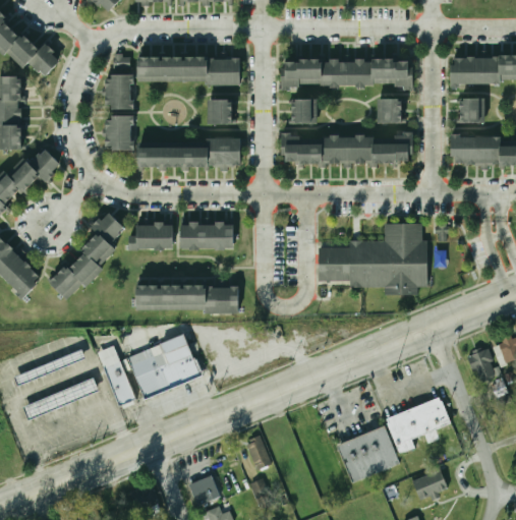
[(91,0),(108,13),(117,0),(91,0)]
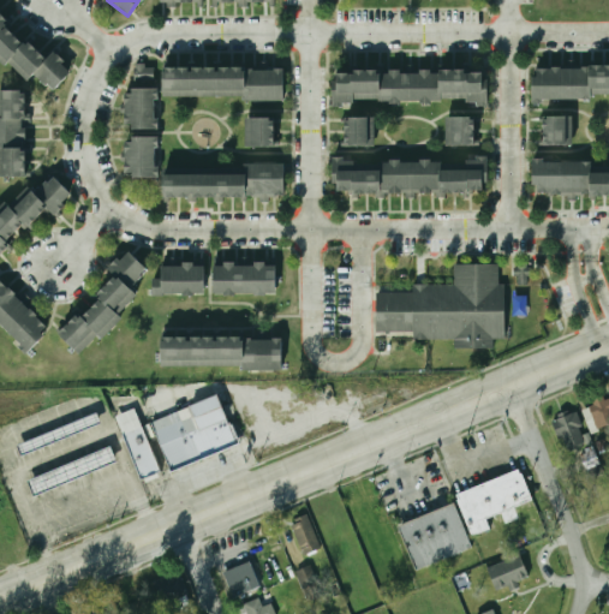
[(0,60),(23,83),(33,73),(51,91),(66,77),(0,11),(0,60)]
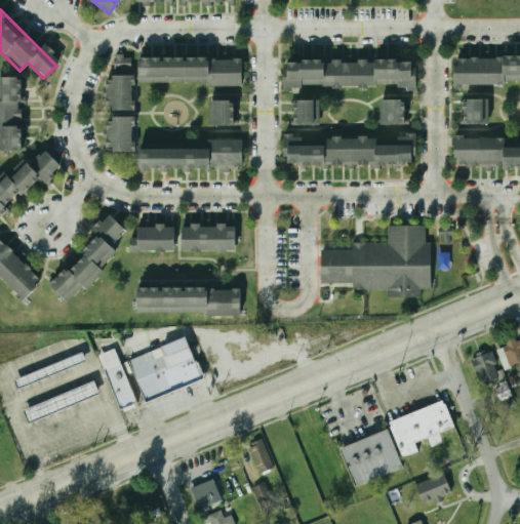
[(107,110),(130,110),(129,53),(106,54),(107,110)]
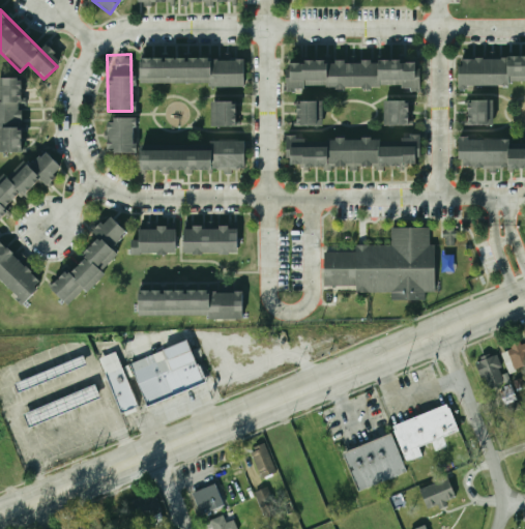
[(524,57),(457,58),(457,86),(524,85),(524,57)]
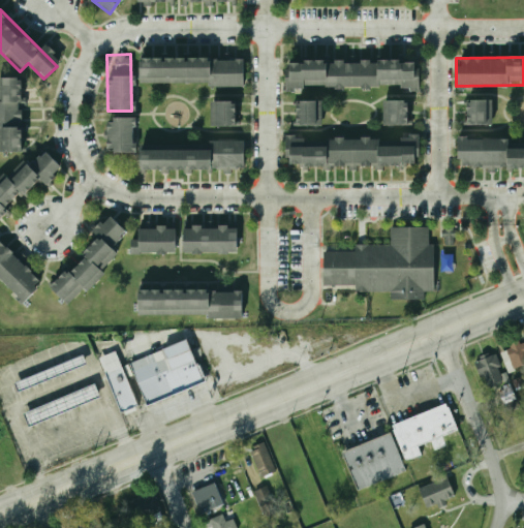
[(141,58),(140,84),(242,85),(242,59),(141,58)]
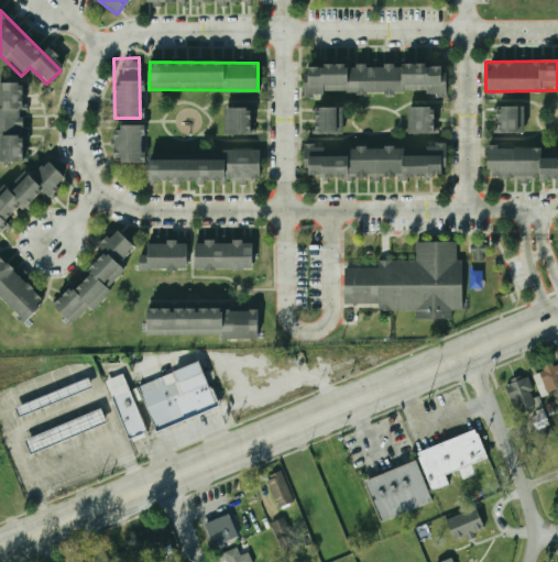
[(444,94),(444,65),(303,64),(303,92),(444,94)]
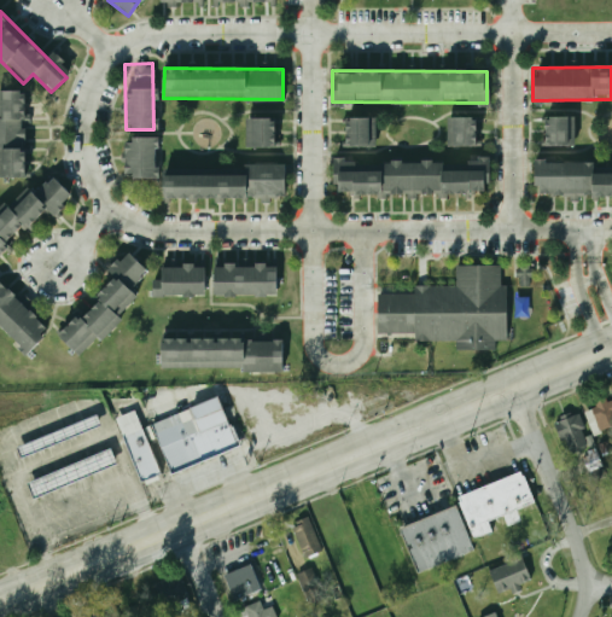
[(24,92),(0,92),(0,178),(24,178),(24,92)]
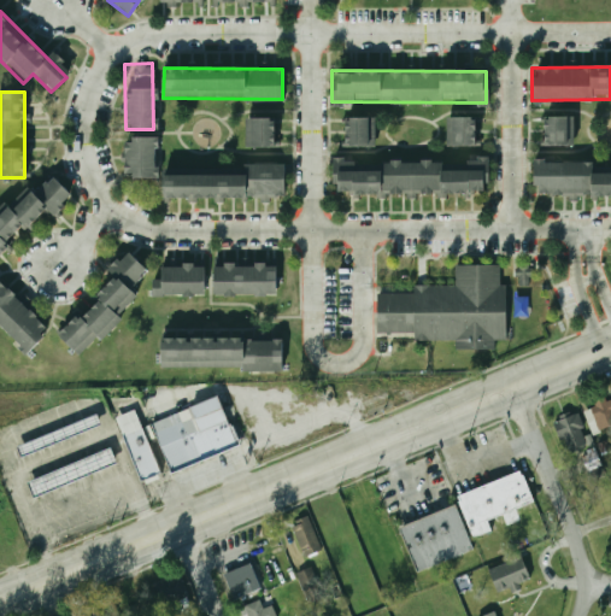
[(475,146),(475,117),(448,117),(448,133),(447,133),(447,146),(475,146)]
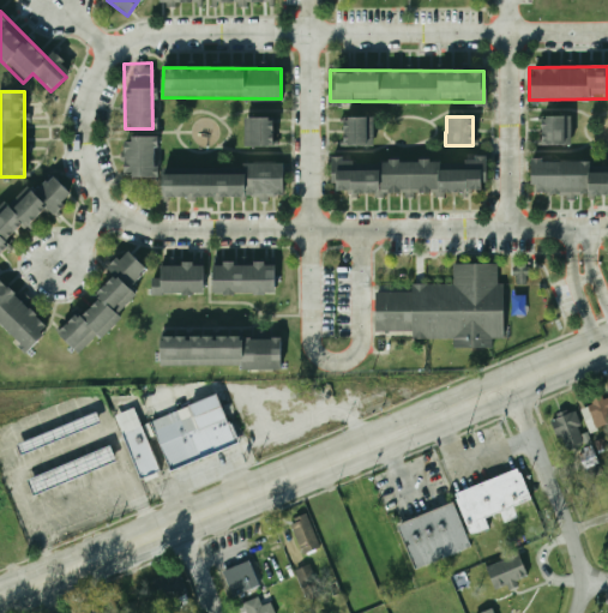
[(543,116),(543,145),(569,145),(569,116),(543,116)]
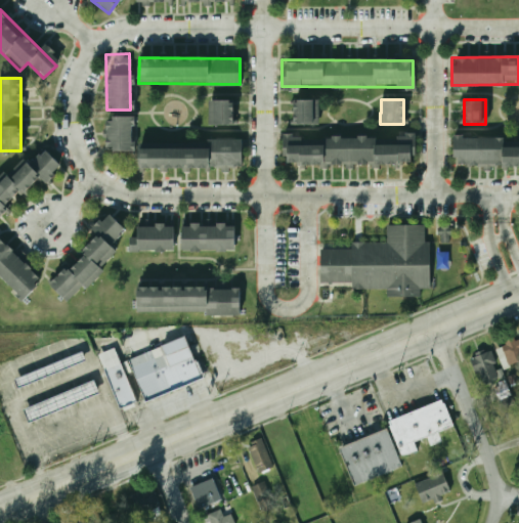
[(233,100),(212,100),(212,125),(233,125),(233,100)]
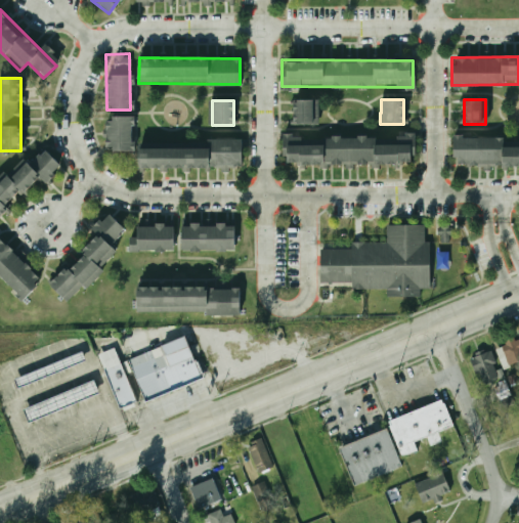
[(316,124),(315,100),(293,100),(294,124),(316,124)]
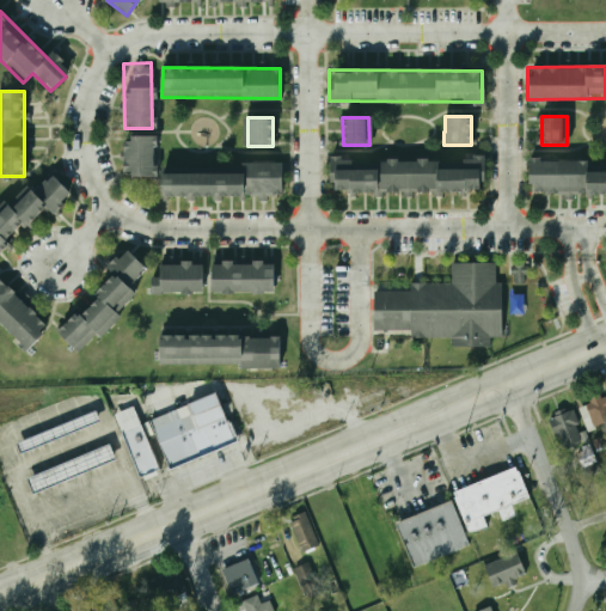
[(122,176),(153,176),(153,136),(122,136),(122,176)]
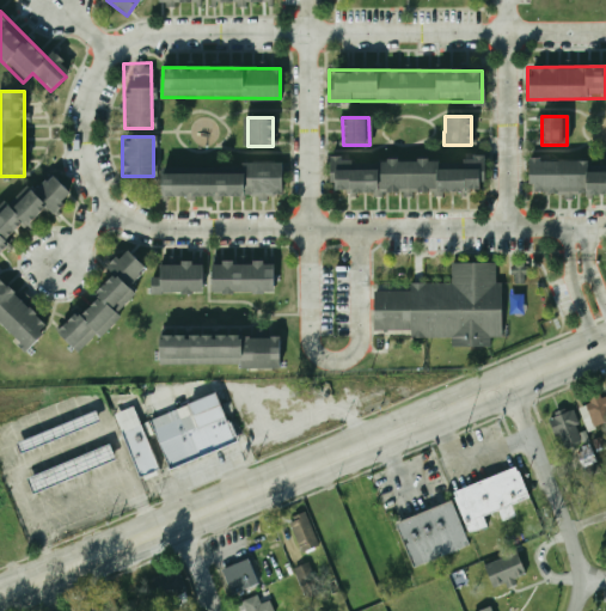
[(482,191),(482,157),(460,157),(460,160),(326,160),(326,191),(482,191)]
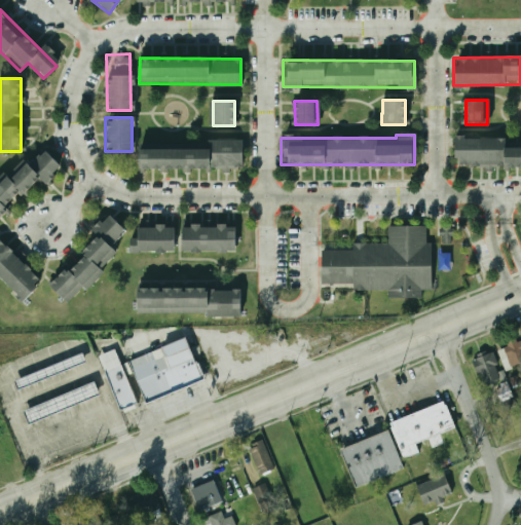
[(520,137),(520,146),(501,146),(501,137),(451,137),(451,165),(520,165),(520,137)]
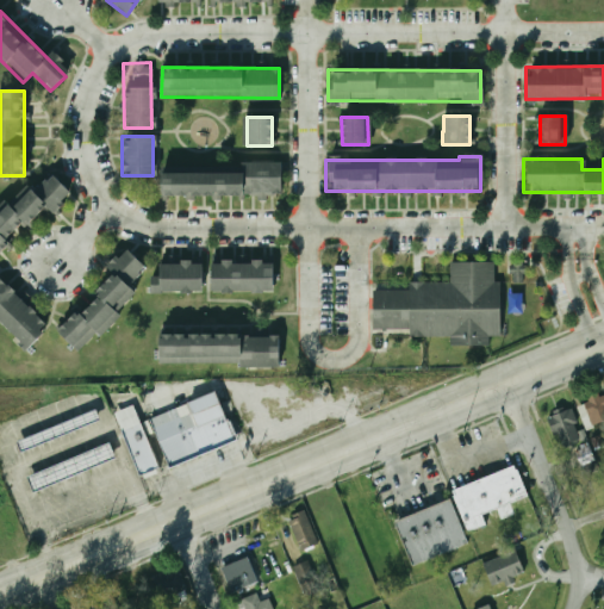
[(279,162),(240,162),(240,173),(162,174),(162,197),(279,196),(279,162)]
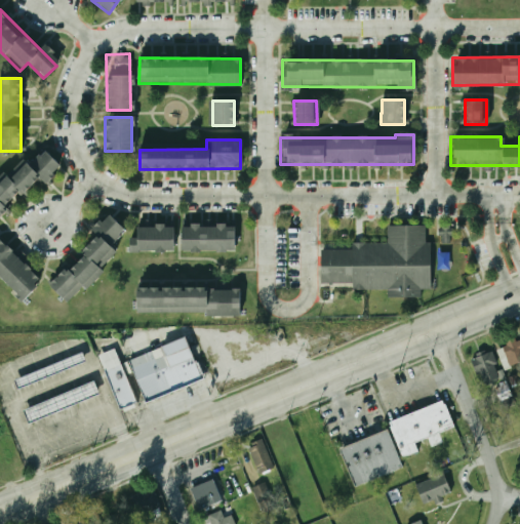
[(43,183),(60,167),(42,148),(0,186),(0,215),(41,179),(43,183)]
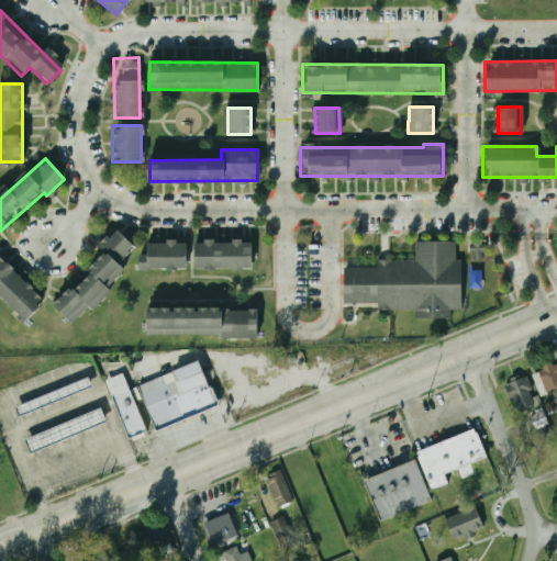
[(74,325),(125,269),(118,261),(133,246),(113,228),(97,247),(103,253),(54,306),(74,325)]
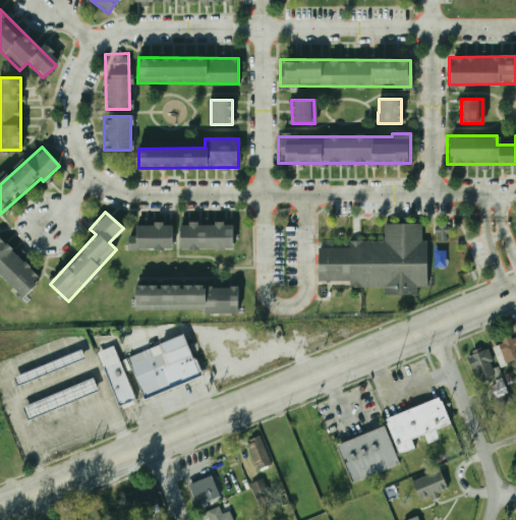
[(445,239),(444,222),(433,222),(433,240),(445,239)]
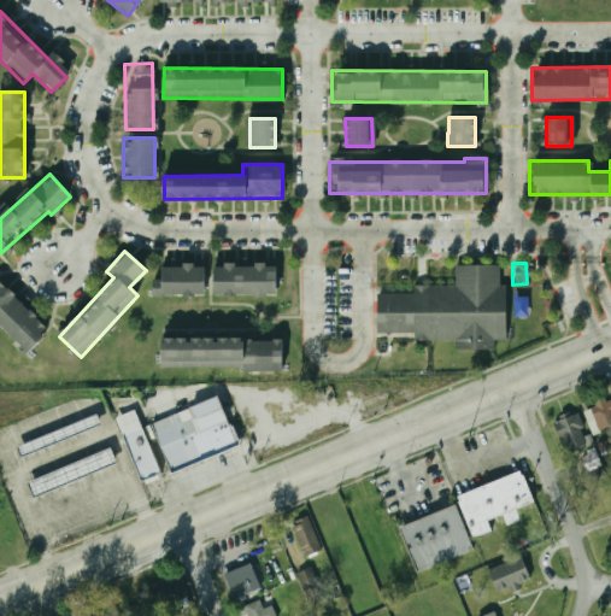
[(274,295),(275,264),(211,264),(210,294),(274,295)]
